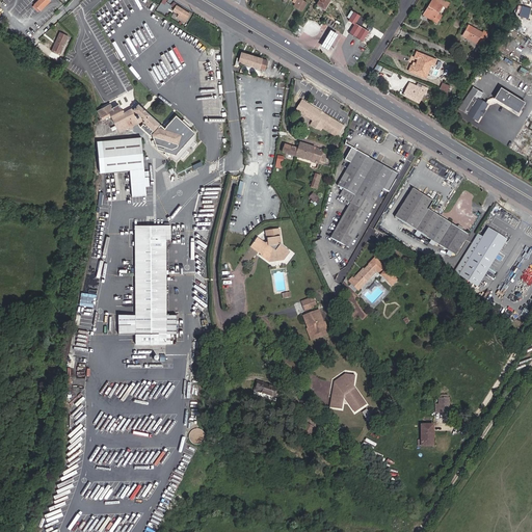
[(41,10),(50,1),(49,0),(38,0),(34,4),(41,10)]
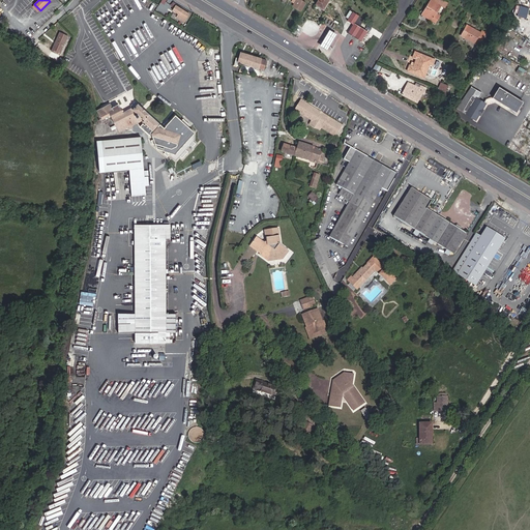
[(307,2),(302,0),(296,0),(295,3),(295,4),(299,6),(298,8),(302,11),(307,2)]
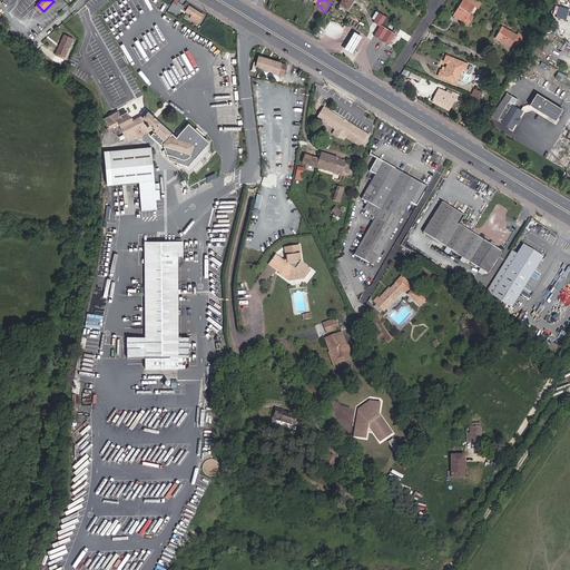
[(469,15),(474,6),(478,8),(481,3),(475,0),(462,0),(454,15),(464,20),(464,22),(468,25),(473,17),(469,15)]
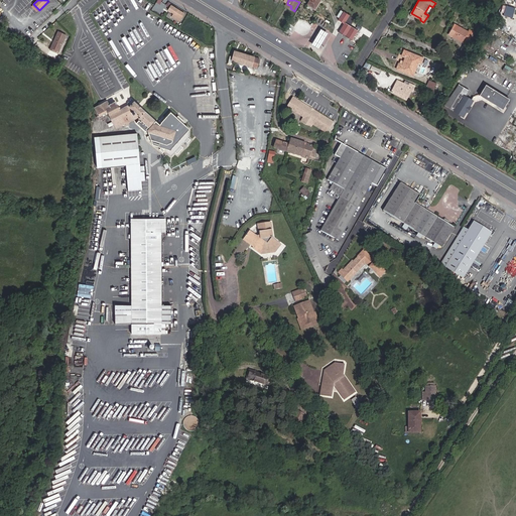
[(178,21),(184,13),(170,5),(167,10),(173,14),(171,17),(178,21)]
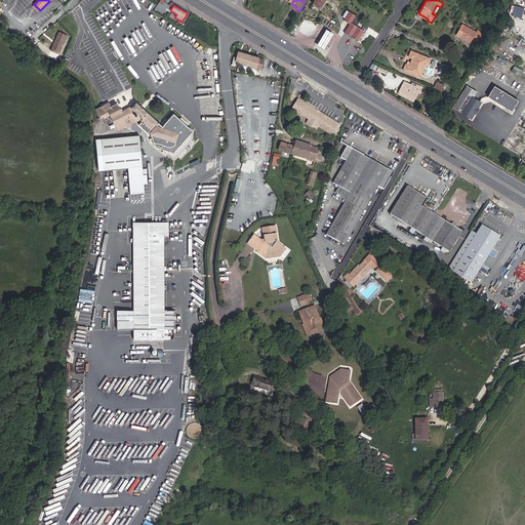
[(522,16),(524,6),(512,5),(510,15),(522,16)]
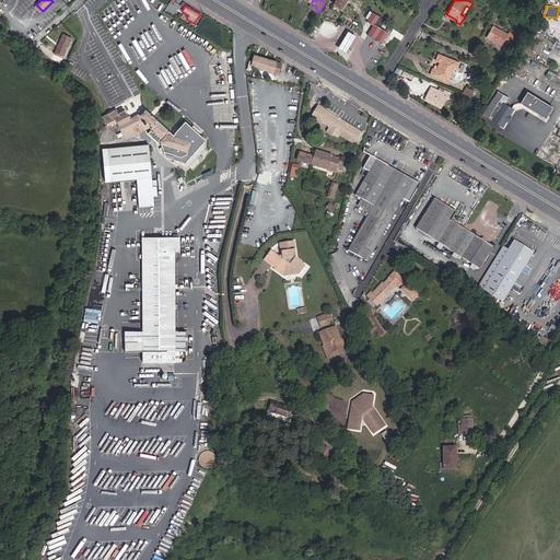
[(382,44),(388,33),(380,27),(374,24),(378,18),(380,16),(373,12),(366,22),(373,26),(368,35),(382,44)]
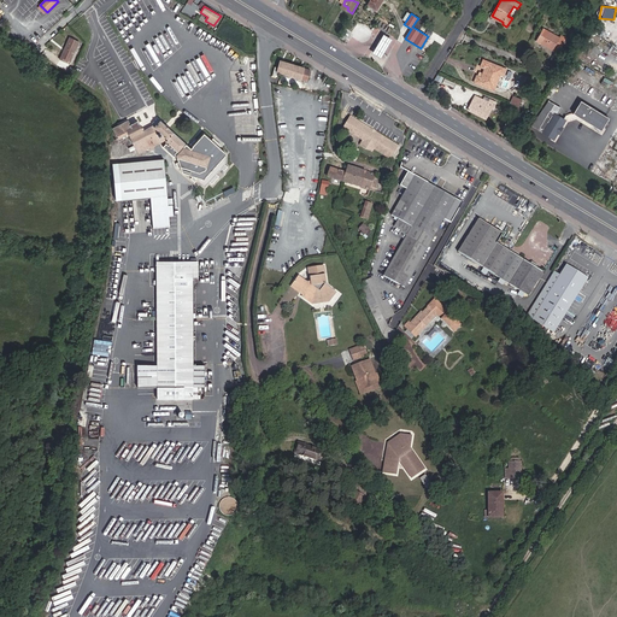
[(418,30),(423,23),(417,19),(412,27),(418,30)]
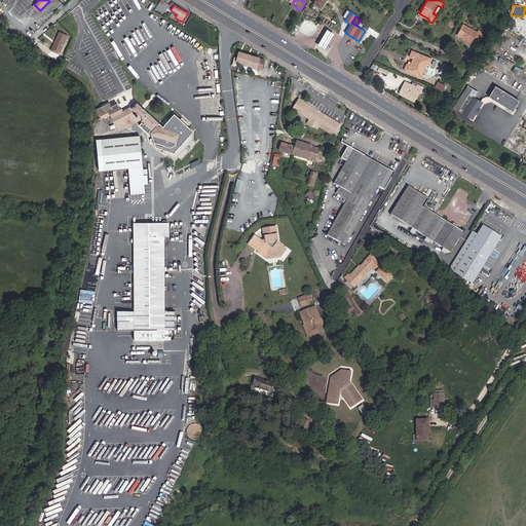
[(314,32),(315,29),(314,26),(312,24),(310,23),(306,23),(304,24),(302,27),(302,30),(304,33),(306,35),(308,35),(312,34),(314,32)]
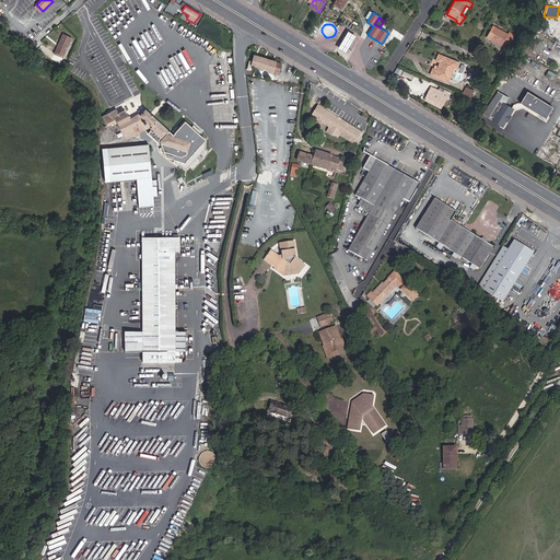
[(508,45),(513,35),(509,33),(508,34),(493,26),(492,30),(496,31),(492,37),(489,35),(487,37),(502,46),(502,45),(503,43),(508,45)]
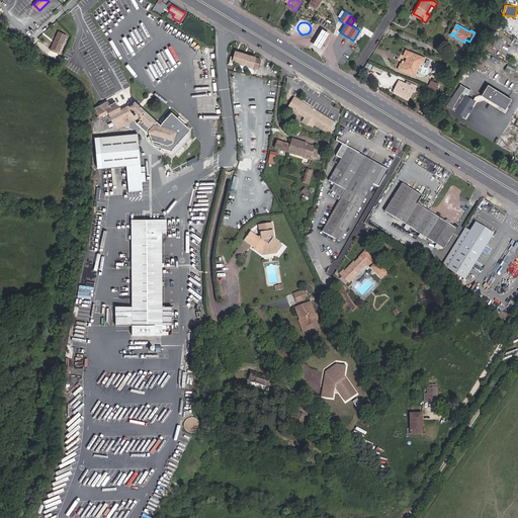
[(320,50),(330,33),(322,28),(312,45),(320,50)]
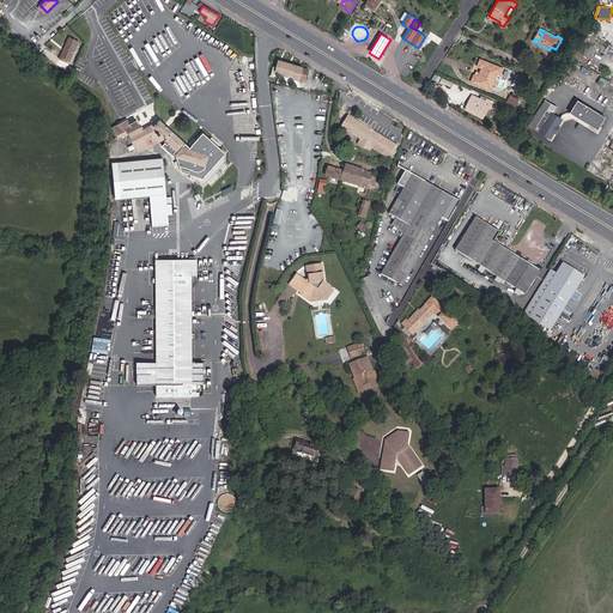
[(68,64),(78,42),(70,37),(59,60),(68,64)]
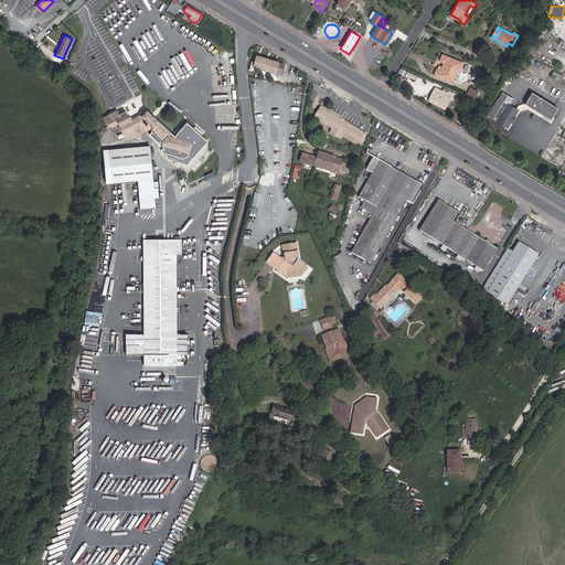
[(451,83),(458,68),(461,70),(464,64),(443,55),(439,61),(444,63),(441,67),(441,70),(440,71),(436,70),(434,75),(451,83)]
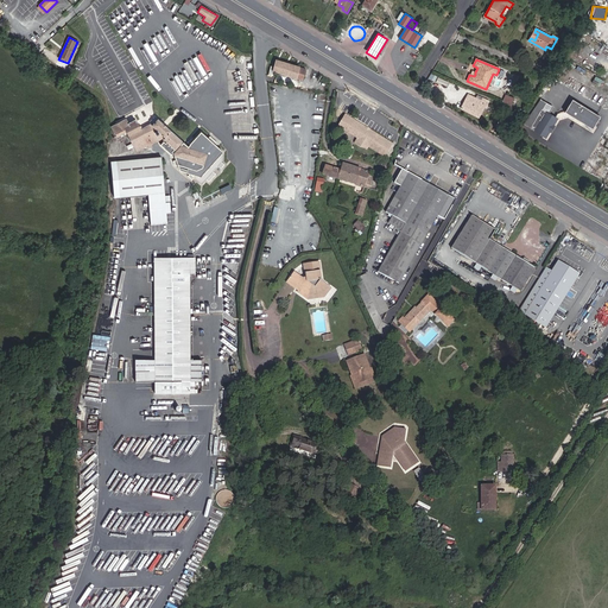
[(303,81),(305,69),(277,61),(276,62),(273,71),(303,81)]
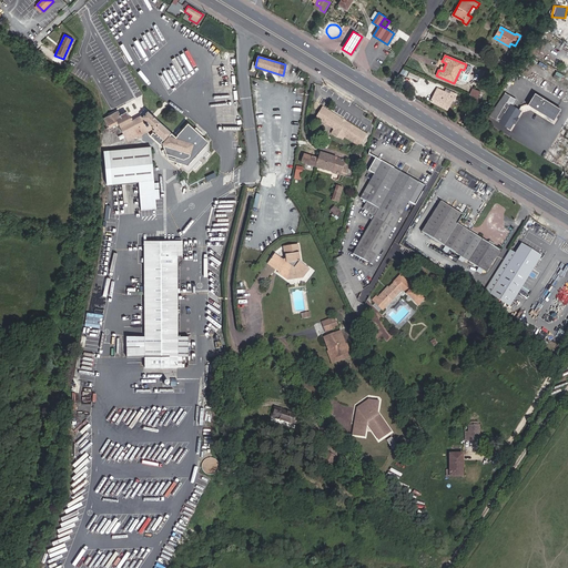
[(454,101),(457,94),(446,90),(445,92),(437,89),(430,101),(446,110),(452,101),(454,101)]
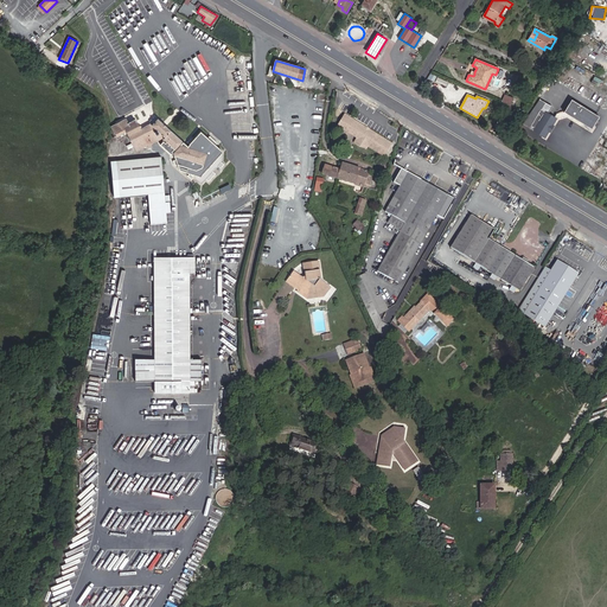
[(510,106),(512,98),(504,95),(502,102),(510,106)]
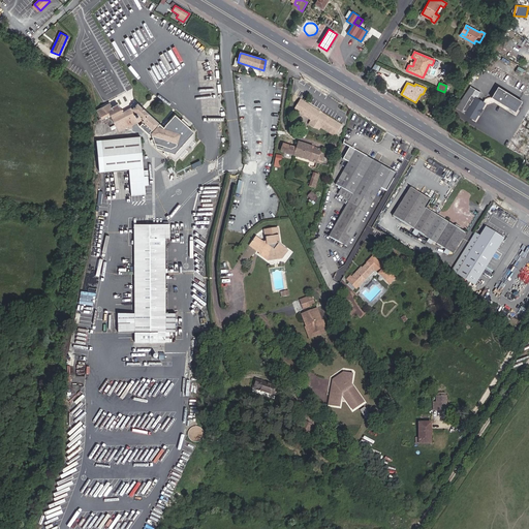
[(480,110),(485,103),(477,99),(472,96),(475,90),(470,87),(456,109),(474,120),(478,114),(480,110)]
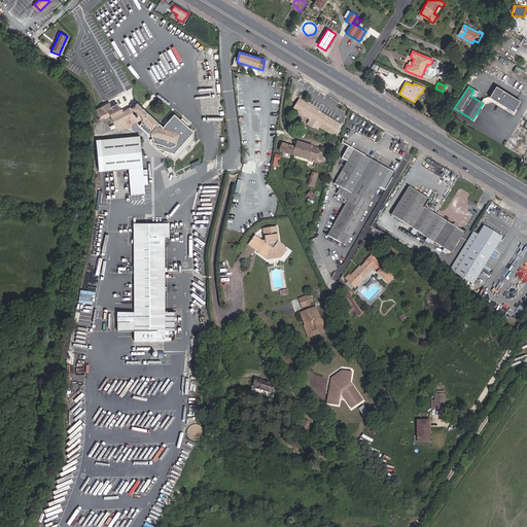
[(514,112),(520,101),(496,86),(489,97),(514,112)]
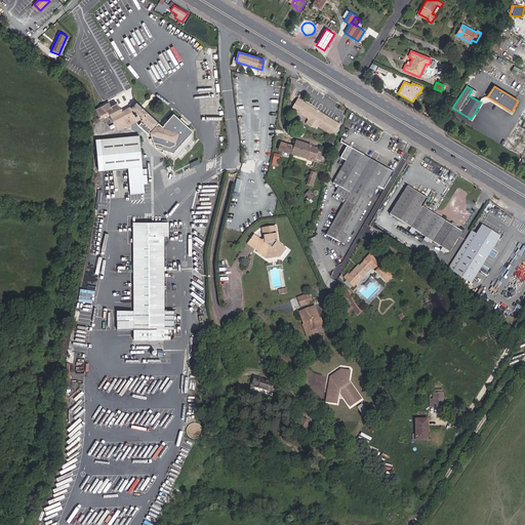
[(474,98),(478,92),(472,89),(469,95),(474,98)]
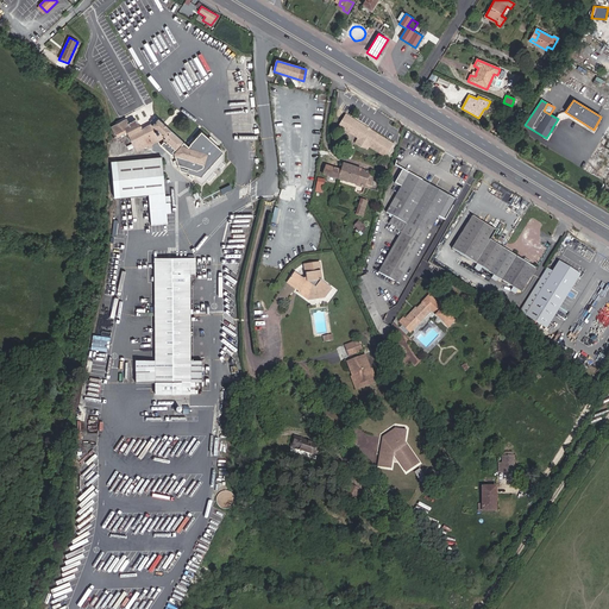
[(384,157),(393,145),(369,131),(369,132),(364,130),(365,127),(345,115),(339,126),(358,139),(355,144),(366,150),(369,148),(384,157)]
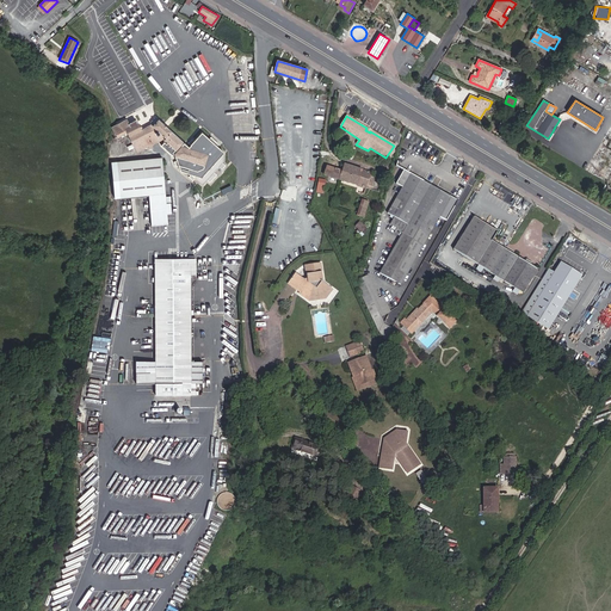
[(209,167),(211,160),(208,155),(189,148),(156,118),(155,118),(150,122),(150,124),(152,124),(141,130),(137,123),(137,124),(135,121),(129,124),(127,121),(112,128),(117,139),(128,133),(137,152),(148,147),(152,146),(164,140),(177,152),(174,154),(180,172),(191,174),(203,170),(209,167)]
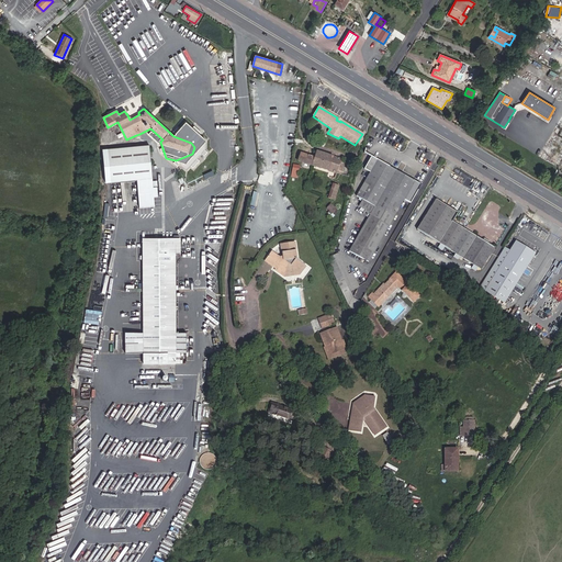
[(153,181),(149,145),(102,149),(105,182),(137,180),(139,209),(155,206),(154,198),(153,188),(153,187),(153,181)]
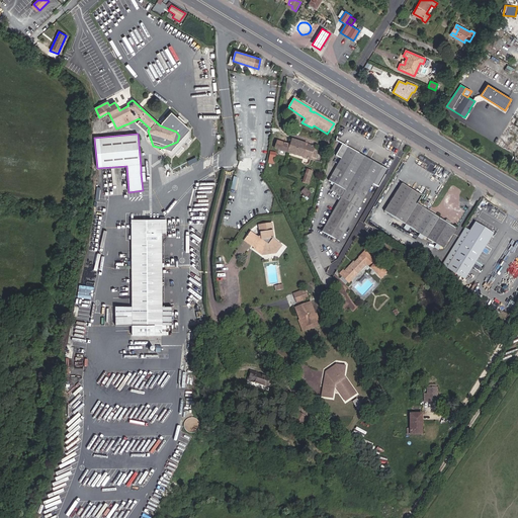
[(314,160),(317,151),(317,150),(314,149),(314,147),(291,140),(289,146),(287,153),(310,160),(313,160),(314,160)]
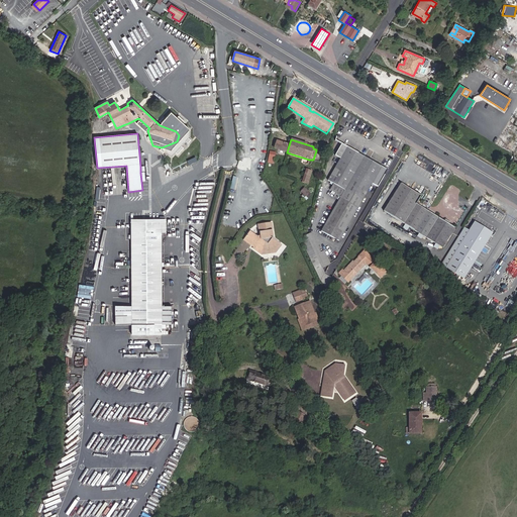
[(287,152),(289,145),(277,141),(274,148),(287,152)]
